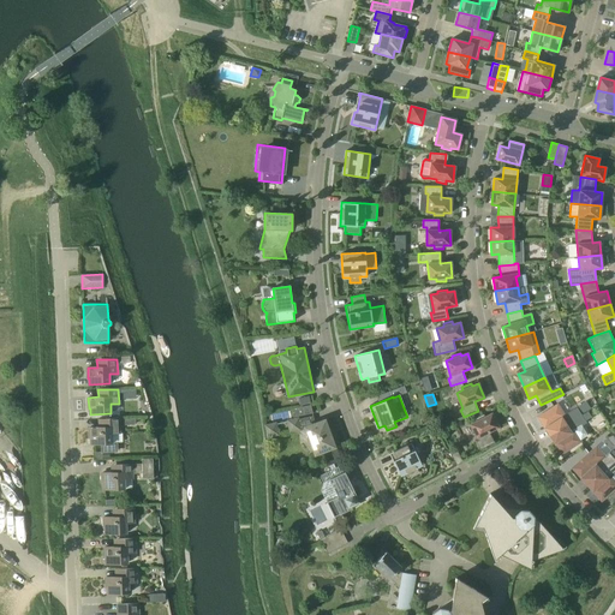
[(565,398),(559,400),(563,412),(569,410),(565,398)]
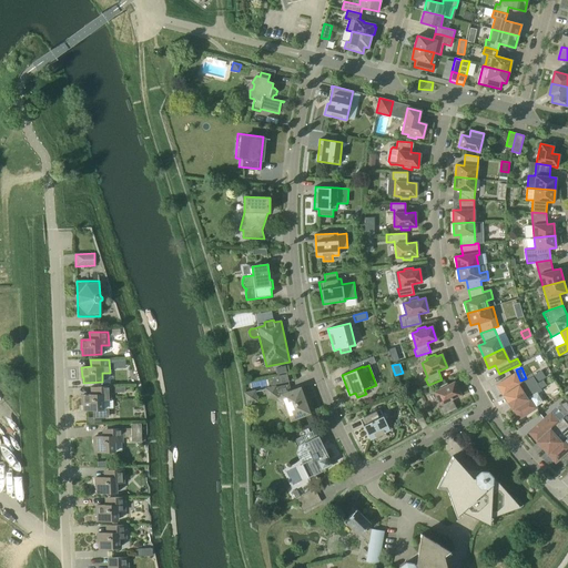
[(541,371),(533,376),(537,383),(545,377),(541,371)]
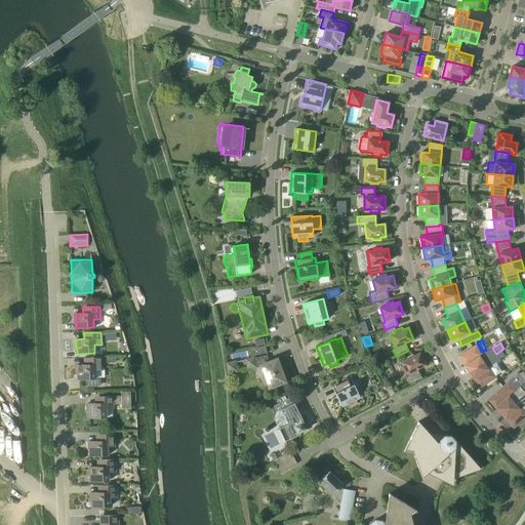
[(252,356),(267,353),(266,346),(250,349),(252,356)]
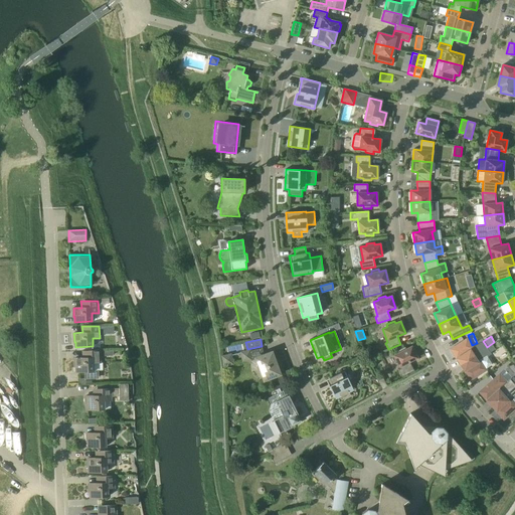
[(461,364),(487,348),(483,341),(473,348),(467,339),(451,349),(461,364)]
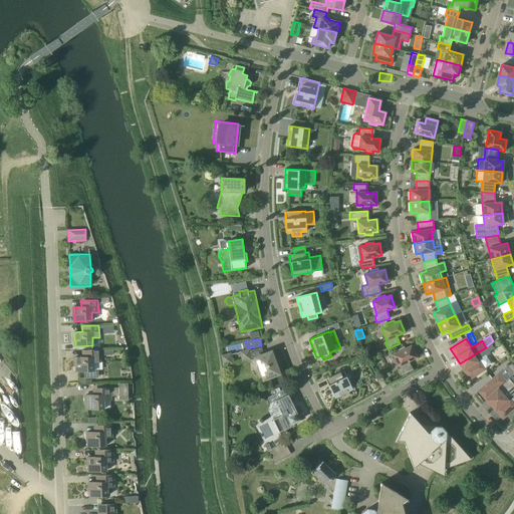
[(491,343),(486,347),(460,363),(469,379),(486,369),(480,359),(490,353),(489,351),(494,348),(491,343)]
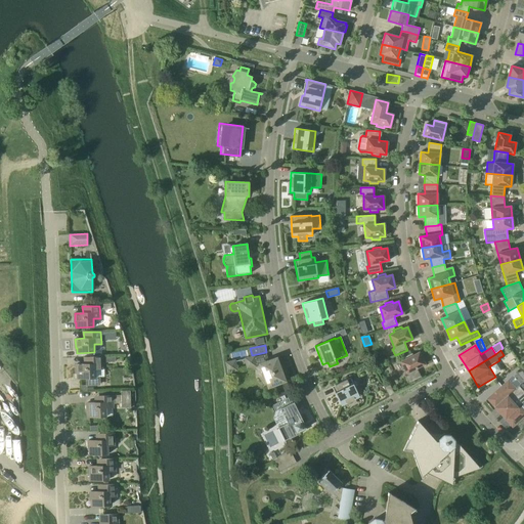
[(405,377),(409,383),(421,377),(417,367),(425,363),(419,352),(413,355),(412,353),(405,356),(406,358),(400,361),(407,376),(405,377)]
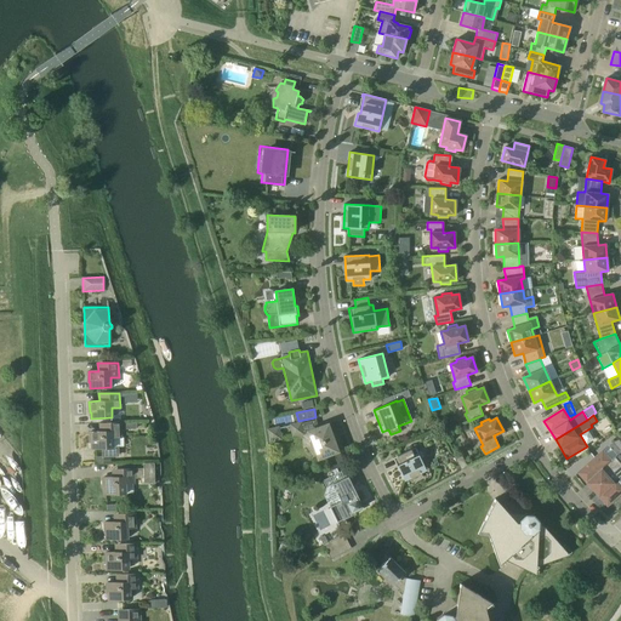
[(328,425),(318,428),(315,420),(289,426),(291,437),(305,434),(305,433),(309,432),(311,437),(309,439),(309,442),(309,445),(311,448),(312,449),(314,451),(317,453),(319,457),(337,451),(328,425)]
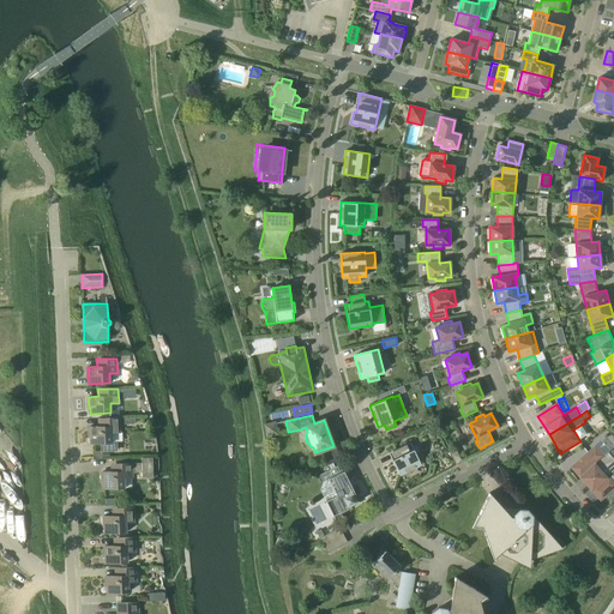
[(91,444),(101,443),(102,451),(116,451),(116,441),(112,443),(112,433),(120,433),(119,419),(98,419),(100,426),(89,427),(90,438),(91,438),(91,444)]
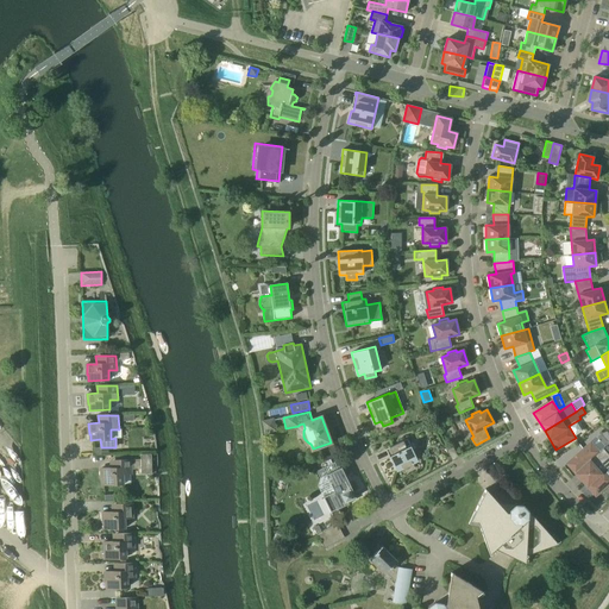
[(265,432),(275,429),(274,420),(264,421),(265,432)]
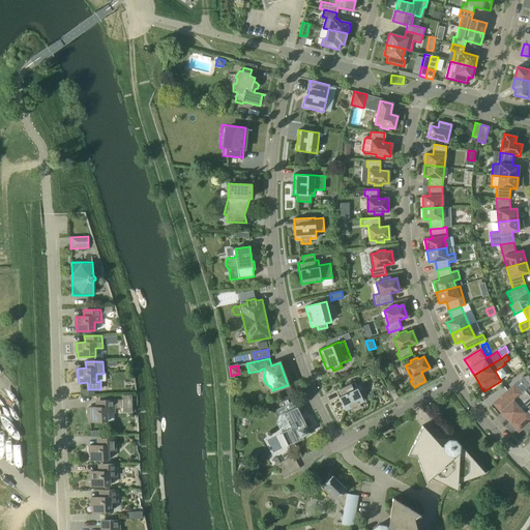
[(345,410),(350,407),(352,411),(360,407),(358,403),(363,401),(354,382),(335,390),(345,410)]
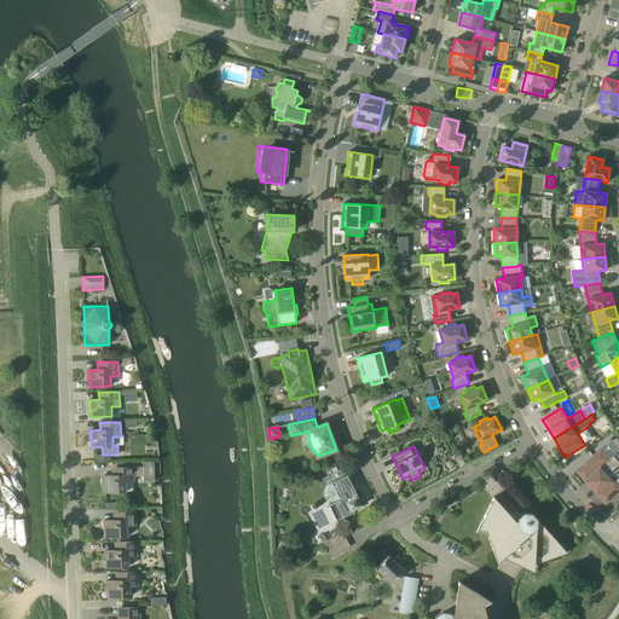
[(590,487),(618,462),(613,456),(608,460),(600,450),(576,472),(590,487)]
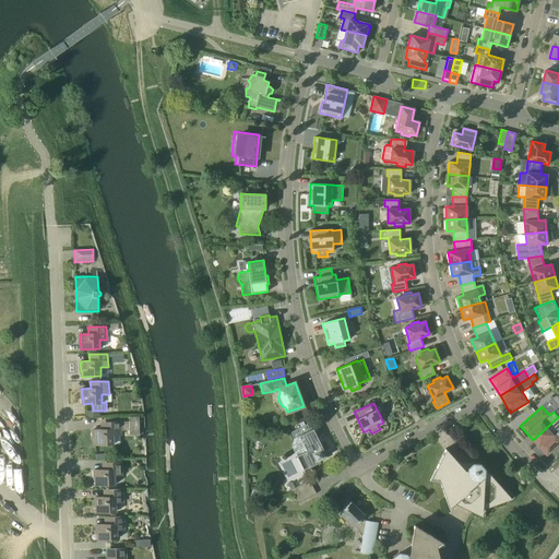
[(415,423),(420,420),(415,407),(408,411),(415,423)]
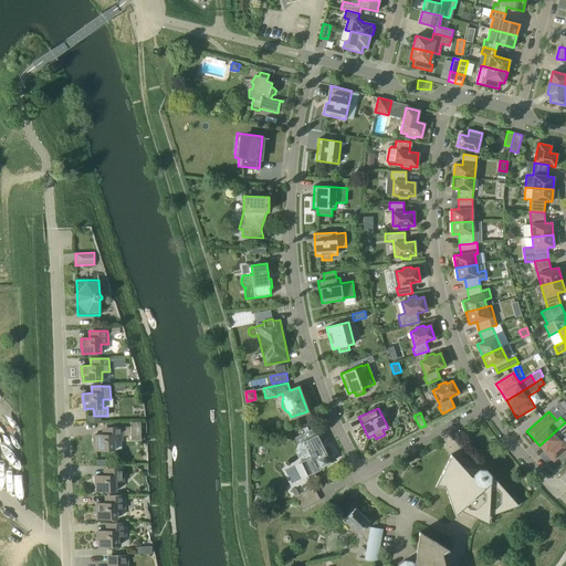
[(132,440),(140,440),(140,421),(130,422),(130,427),(128,427),(128,436),(132,436),(132,440)]
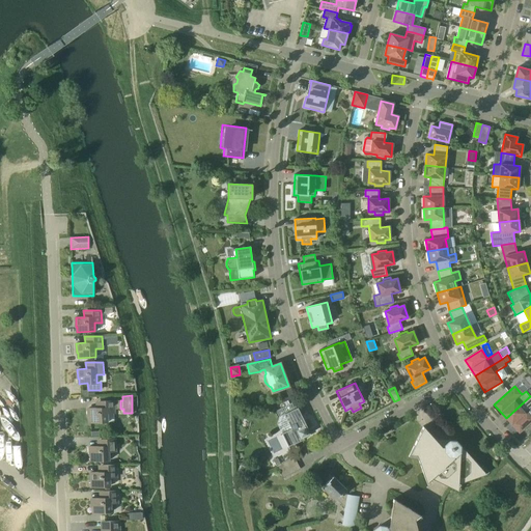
[(530,396),(506,418),(520,432),(530,421),(530,415),(527,411),(530,407),(530,396)]
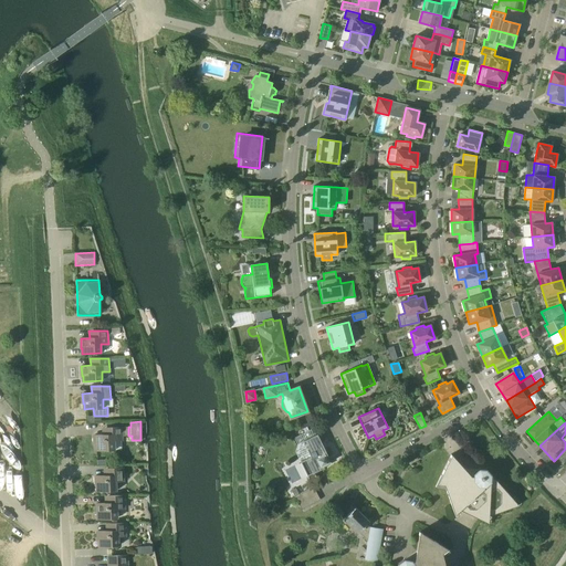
[(122,436),(122,427),(103,428),(103,435),(94,435),(94,444),(95,444),(95,450),(114,450),(114,441),(122,440),(122,436)]
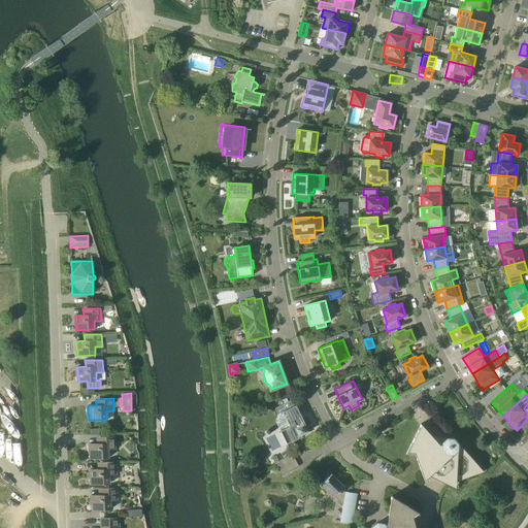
[(304,426),(306,426),(296,405),(283,411),(290,426),(281,431),(287,444),(302,436),(301,435),(307,432),(304,426)]
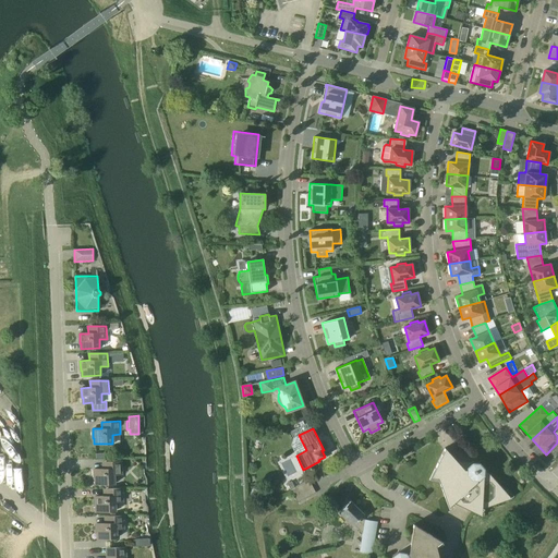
[(484,517),(485,510),(485,507),(514,497),(507,488),(506,492),(485,470),(484,470),(484,468),(478,462),(472,462),(466,466),(466,470),(463,469),(445,448),(429,480),(439,481),(449,510),(457,504),(484,517)]
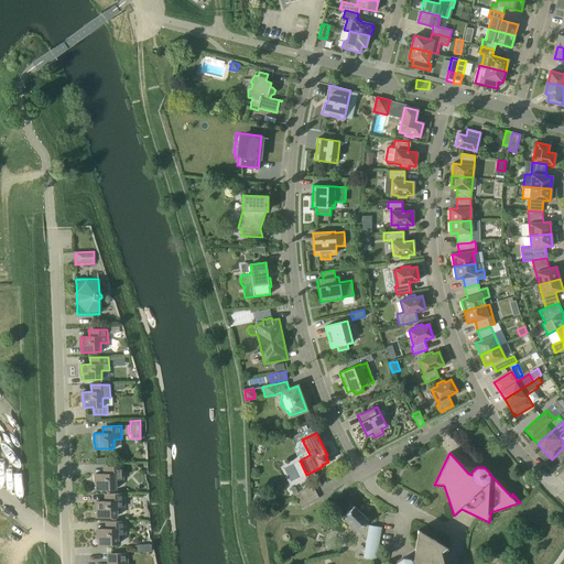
[(104,467),(104,474),(95,474),(96,484),(97,484),(97,489),(116,489),(116,480),(123,479),(122,466),(104,467)]
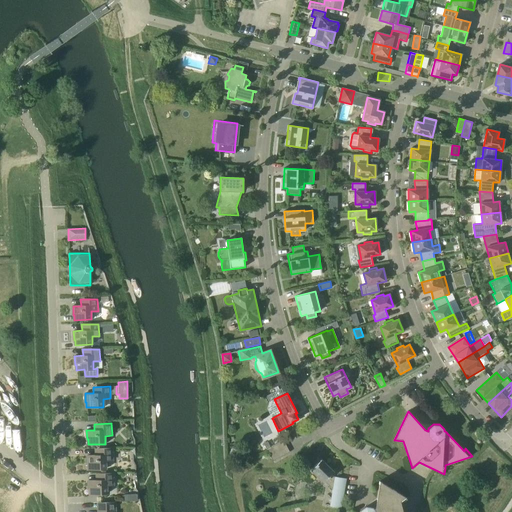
[(273,461),(282,456),(290,452),(283,440),(271,447),(267,442),(264,444),(273,461)]
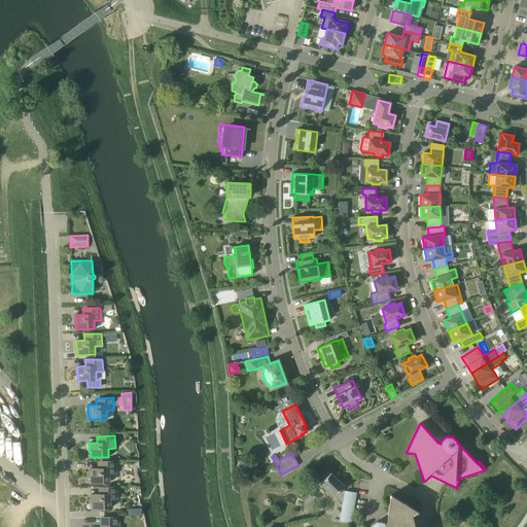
[(98,462),(98,468),(90,468),(91,478),(92,478),(92,483),(109,482),(109,475),(116,473),(115,461),(98,462)]
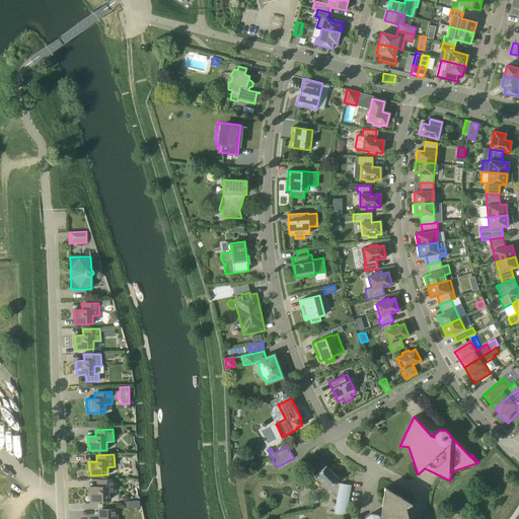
[(346,514),(351,487),(351,486),(340,484),(337,482),(339,478),(325,465),(315,476),(328,490),(329,489),(338,496),(336,508),(338,508),(337,512),(335,512),(346,514)]
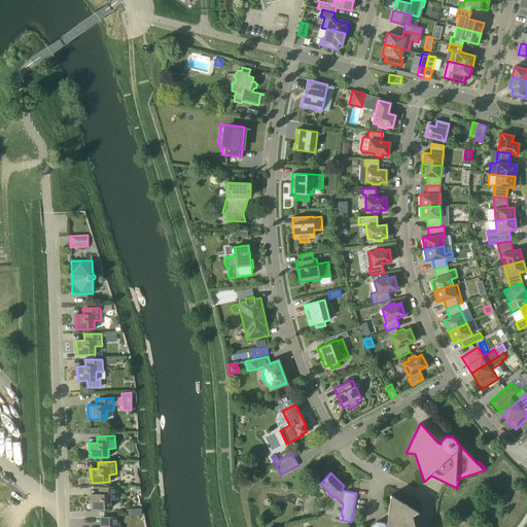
[(99,488),(99,494),(91,494),(92,503),(93,503),(93,508),(110,508),(109,499),(116,499),(116,487),(99,488)]
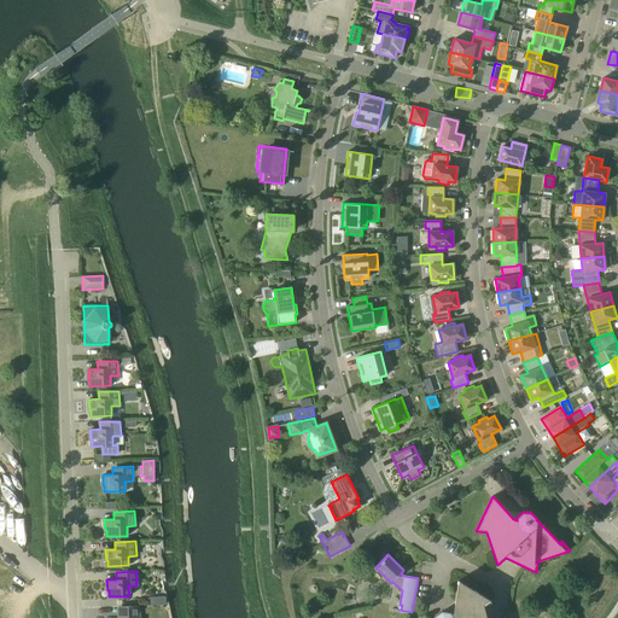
[(485,617),(483,607),(491,601),(458,581),(453,612),(450,613),(449,611),(441,610),(435,614),(433,617),(485,617)]
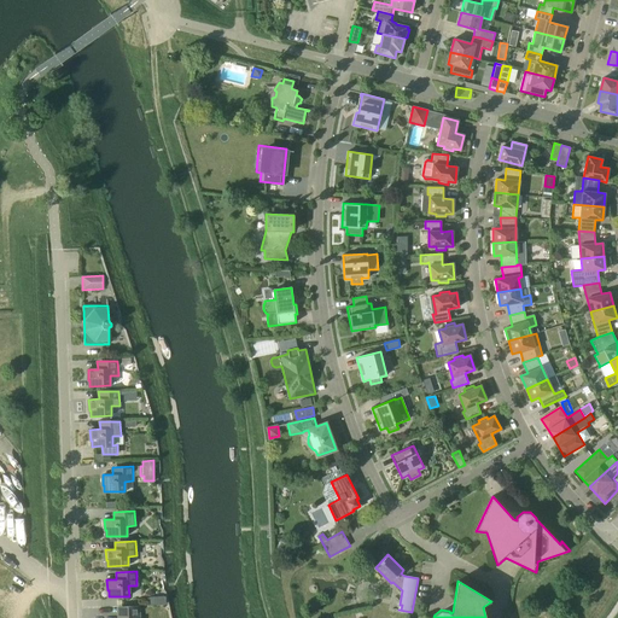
[(139,617),(139,606),(117,607),(117,617),(139,617)]
